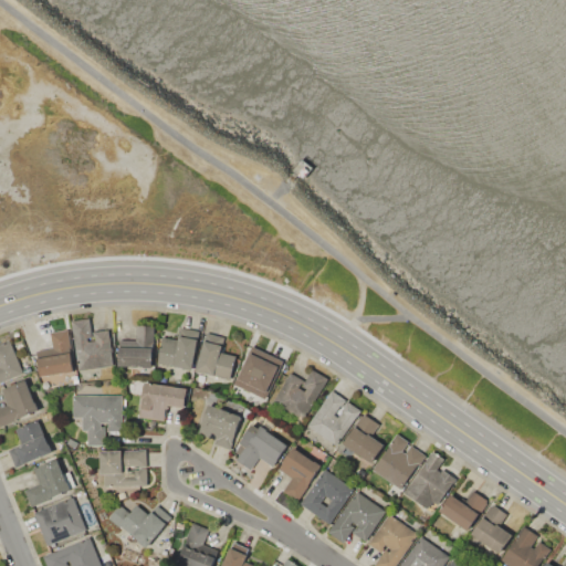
[(71,321),(88,317),(91,336),(87,337),(87,341),(94,339),(94,336),(93,337),(93,332),(107,329),(113,365),(77,369),(71,321)]
